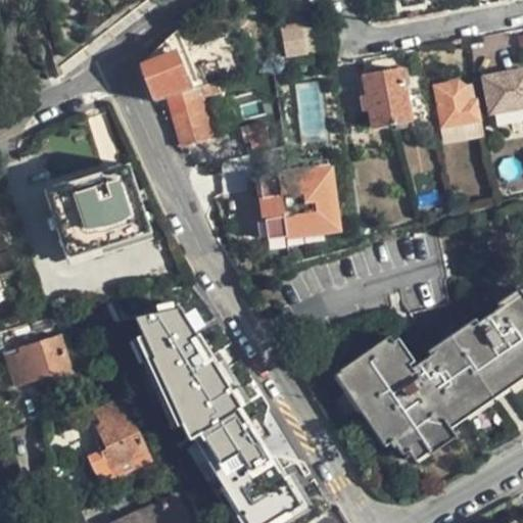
[(277,16),(278,24),(297,21),(296,14),(277,16)]
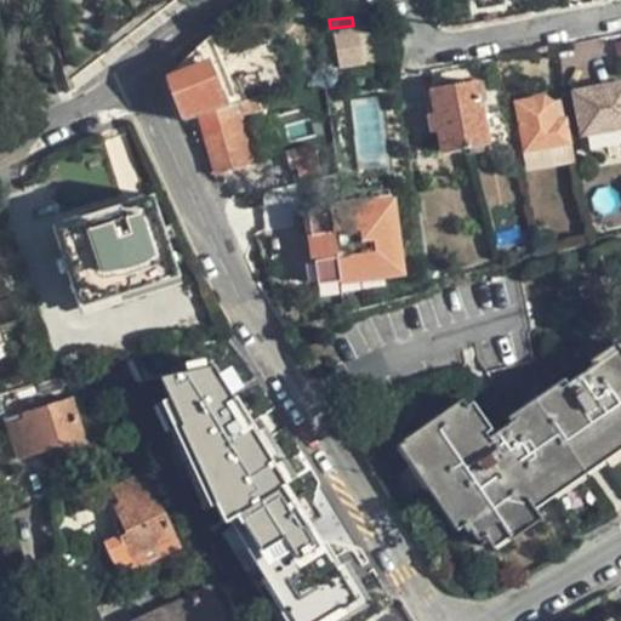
[(381,23),(354,28),(360,63),(387,57),(381,23)]
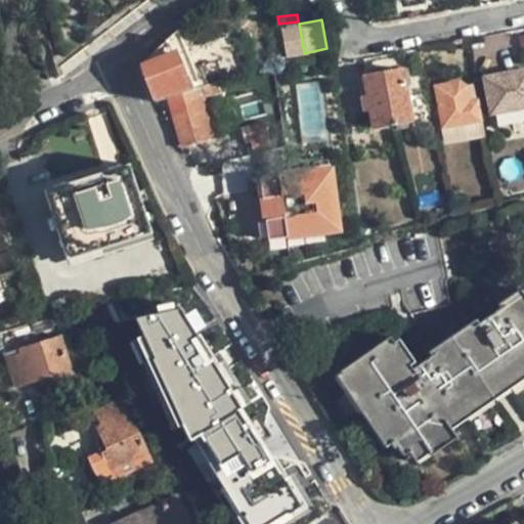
[(298,22),(278,24),(285,58),(304,55),(304,53),(299,24),(298,22)]
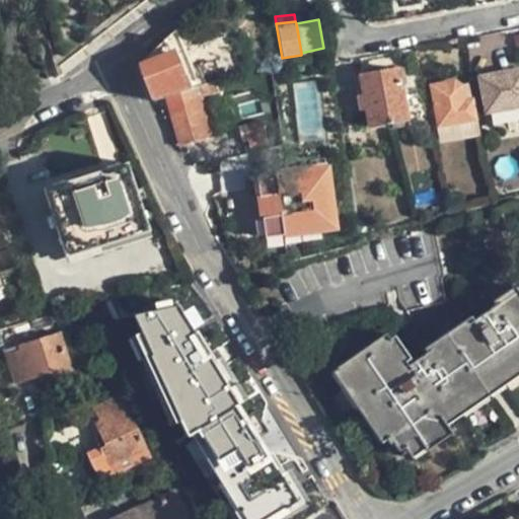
[(141,61),(153,100),(167,96),(187,89),(199,86),(192,67),(176,28),(141,61)]
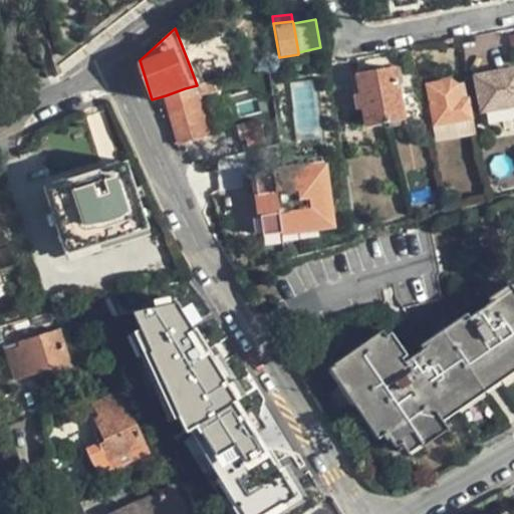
[(220,79),(244,71),(238,52),(215,58),(220,79)]
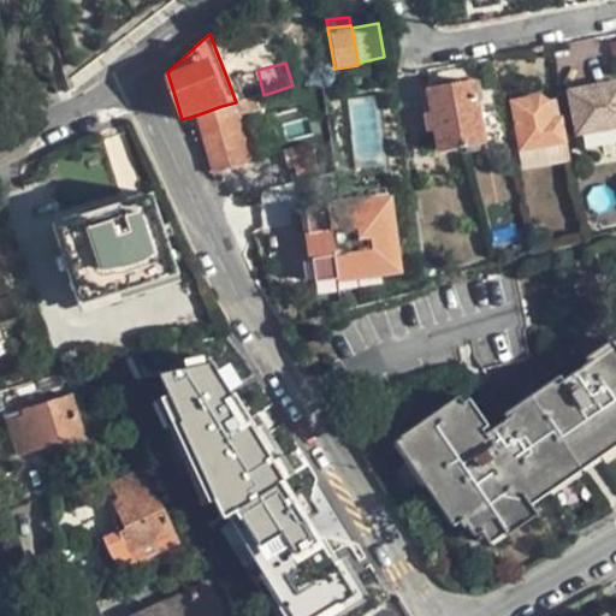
[(427,89),(430,111),(433,129),(437,149),(483,142),(473,81),(427,89)]
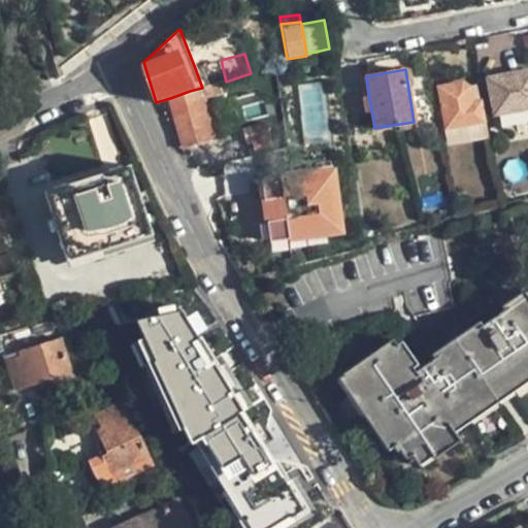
[(527,70),(488,78),(495,113),(499,112),(527,107),(527,70)]
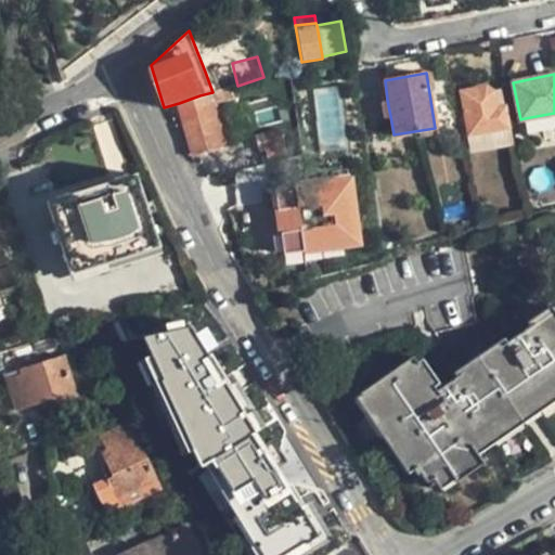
[(319,145),(345,143),(339,86),(313,88),(319,145)]
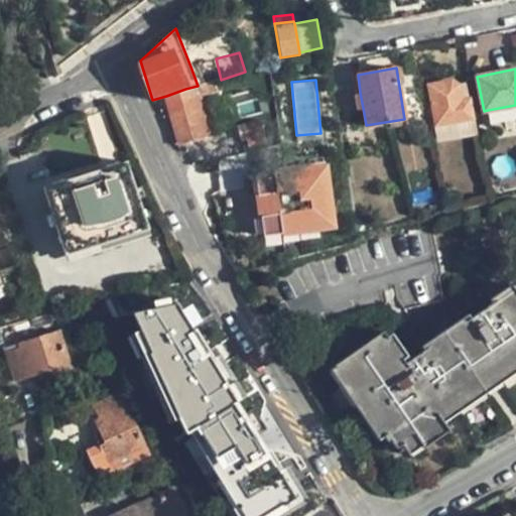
[(436,123),(471,118),(468,99),(462,100),(459,84),(453,80),(429,84),(434,111),(428,112),(431,124),(436,123)]
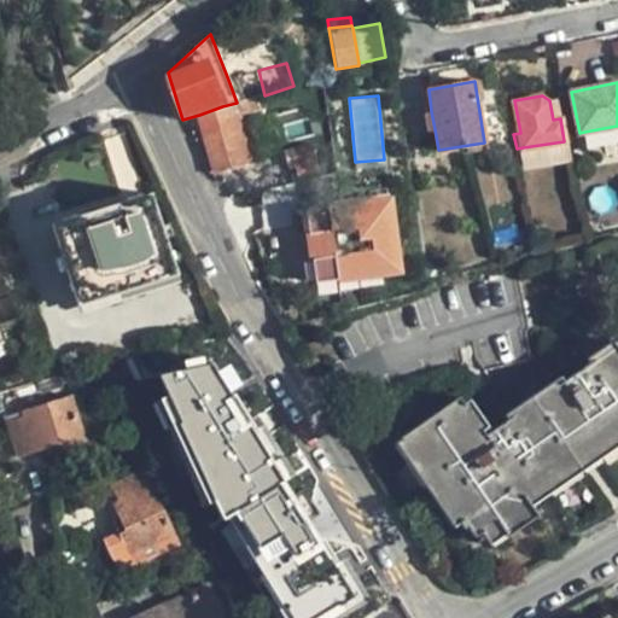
[(261,109),(257,97),(249,100),(246,100),(237,103),(222,106),(199,115),(216,170),(252,159),(249,146),(257,144),(250,123),(243,124),(240,115),(261,109)]
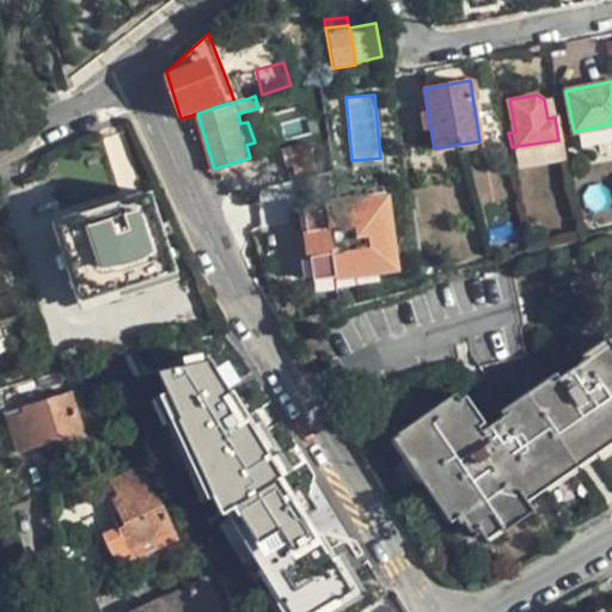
[(423,129),(430,128),(427,110),(420,111),(423,129)]
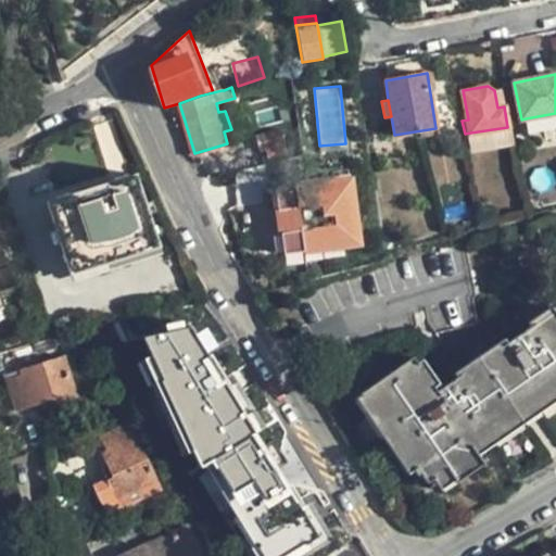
[(510,143),(507,127),(470,133),(472,149),(510,143)]
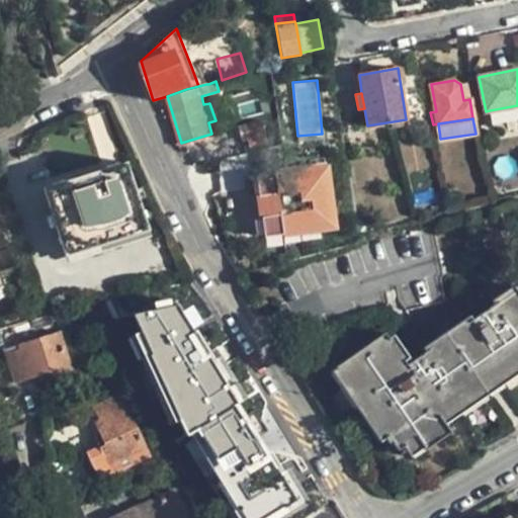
[(261,120),(239,126),(243,140),(247,139),(250,148),(268,143),(261,120)]
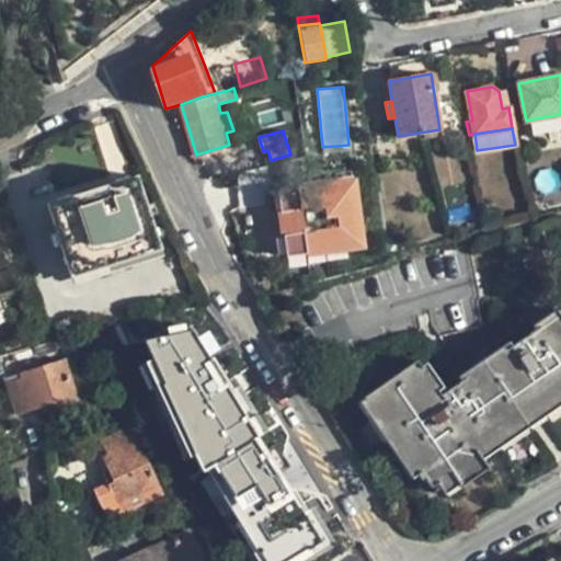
[(161,249),(137,175),(48,204),(71,278),(161,249)]
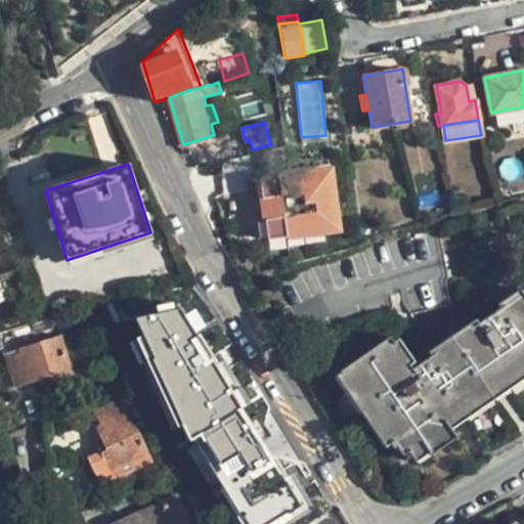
[(219,197),(230,238),(250,232),(273,226),(265,201),(261,184),(219,197)]
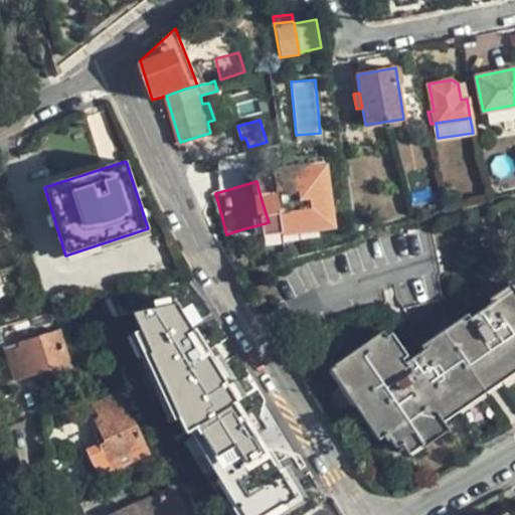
[(322,241),(346,235),(343,223),(329,226),(328,219),(317,220),(322,241)]
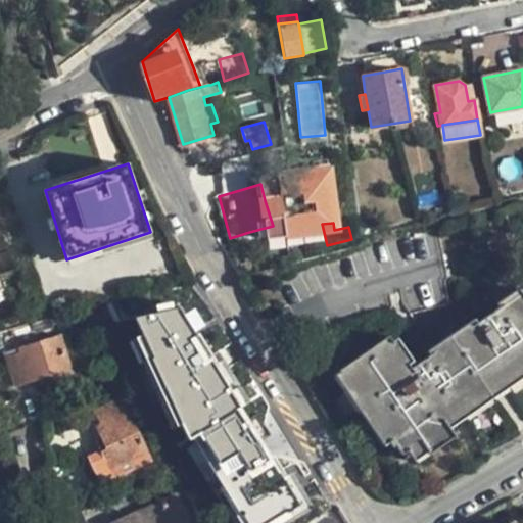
[(298,228),(303,250),(327,245),(322,224),(320,224),(298,228)]
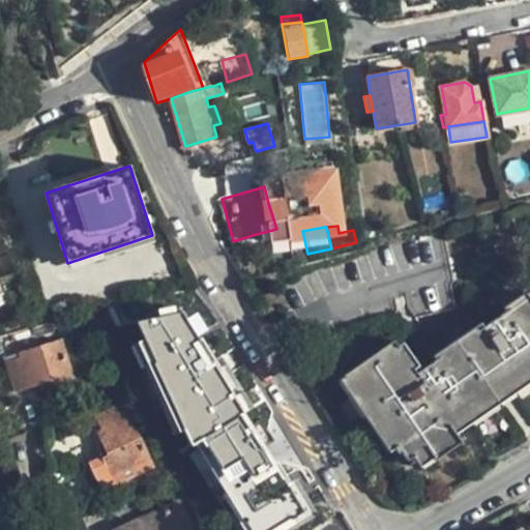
[(285,260),(307,254),(302,231),(280,238),(285,260)]
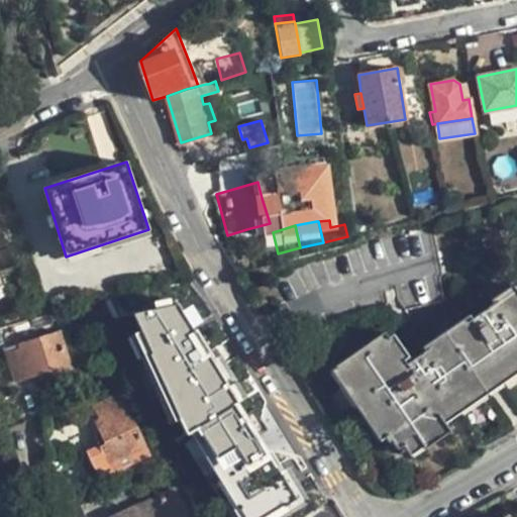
[(383,332),(330,370),(381,440),(387,435),(398,449),(416,436),(422,445),(425,448),(448,430),(438,415),(516,359),(516,292),(514,288),(493,302),(470,319),(406,364),(383,332)]
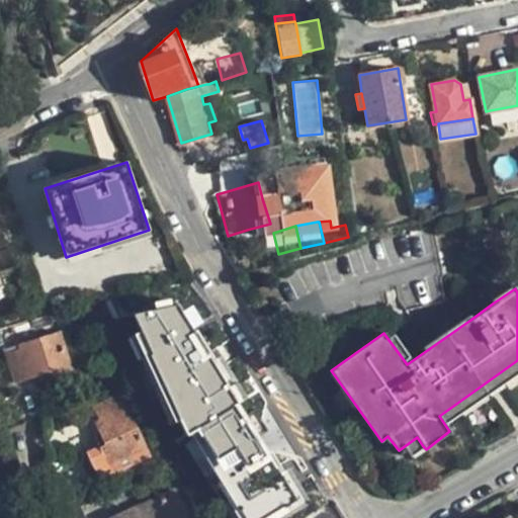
[(127,291),(98,297),(110,323),(136,312),(127,291)]
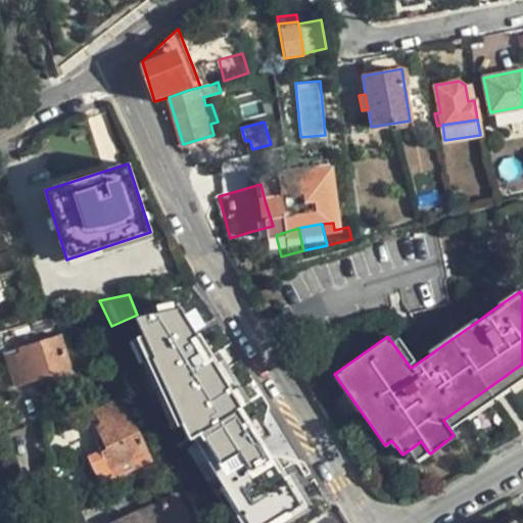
[(179,307),(135,329),(155,374),(200,353),(179,307)]
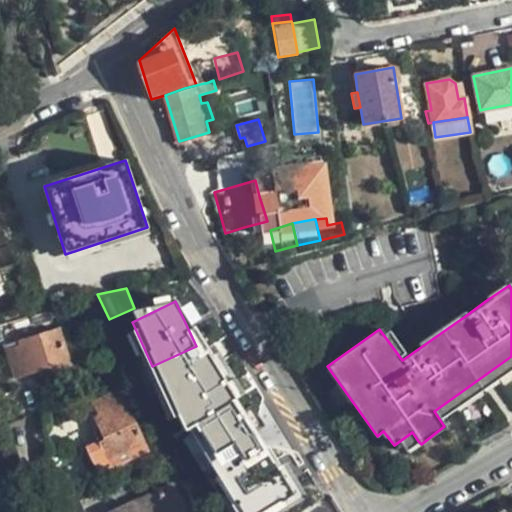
[(18,341),(19,345),(6,350),(15,377),(52,366),(54,372),(72,367),(59,328),(18,341)]
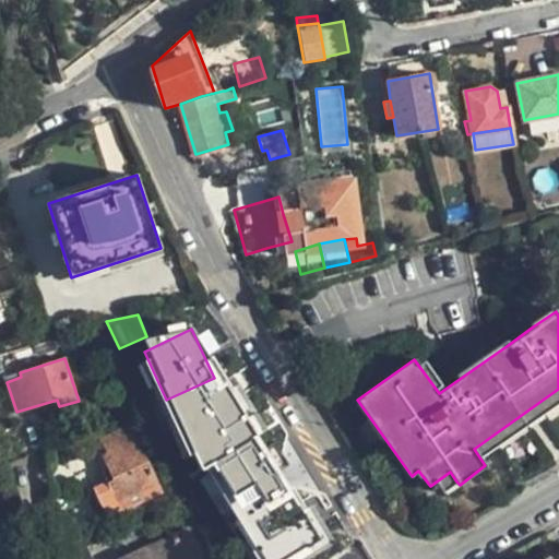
[(104,455),(110,470),(115,480),(108,483),(117,501),(157,483),(131,425),(102,439),(108,453),(104,455)]
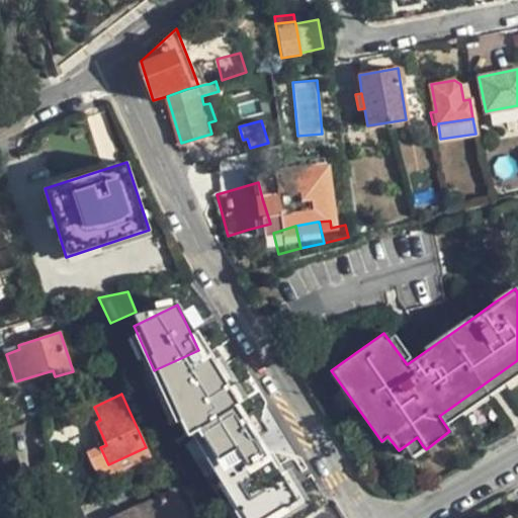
[(96,438),(100,447),(106,445),(102,435),(96,438)]
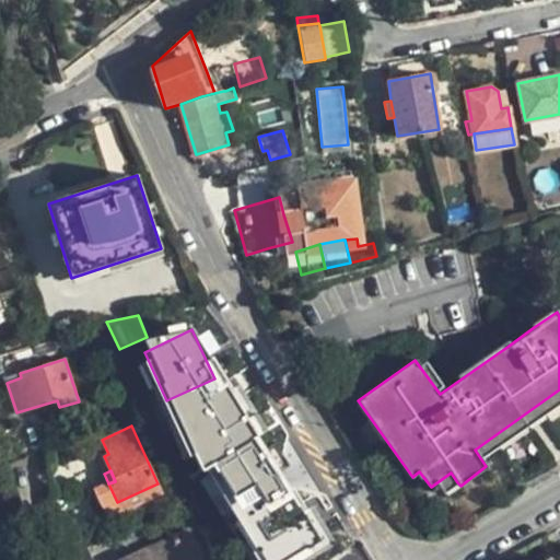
[(191,521),(184,505),(173,510),(138,526),(146,540),(182,525),(191,521)]
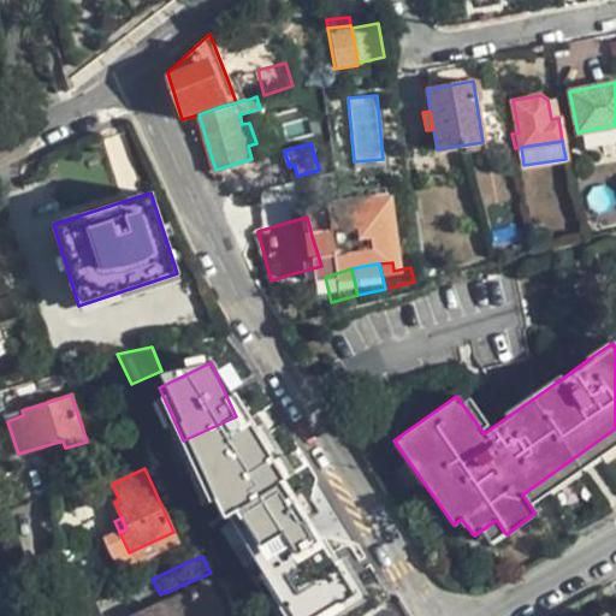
[(249,569),(238,576),(253,599),(264,591),(249,569)]
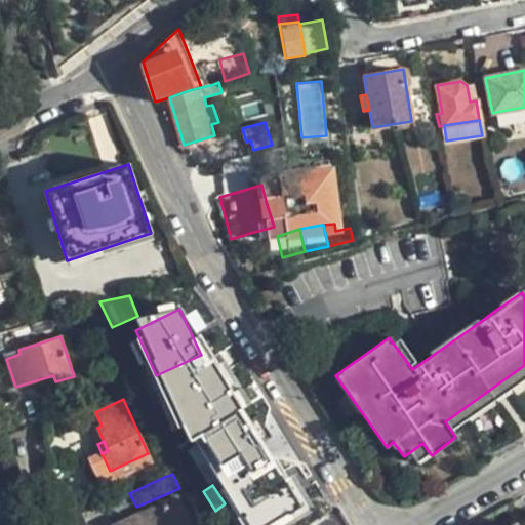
[(170,492),(173,499),(176,497),(178,500),(187,496),(194,510),(201,507),(193,490),(187,493),(183,486),(179,488),(170,492)]
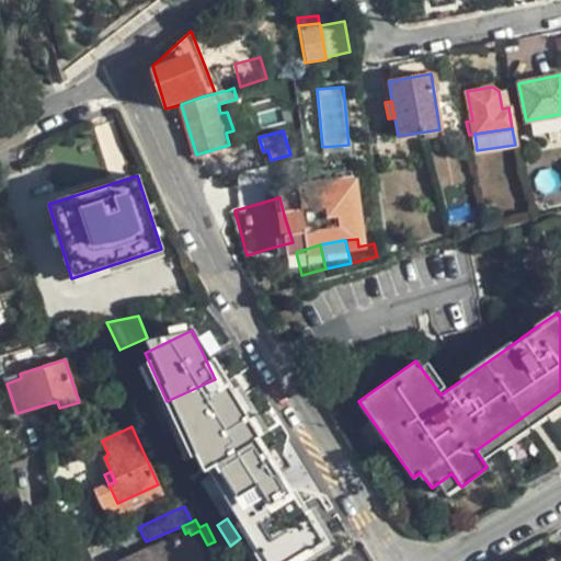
[(189,531),(185,534),(138,553),(126,533),(110,540),(118,560),(202,560),(191,535),(189,531)]
